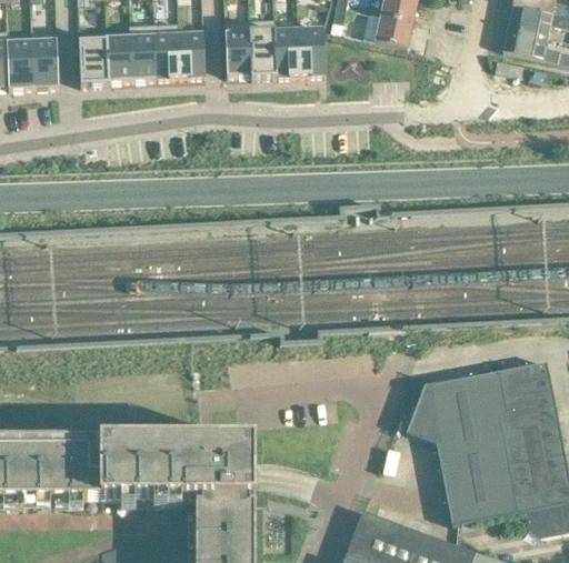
[(337,0),(336,7),(346,9),(347,0),(337,0)]
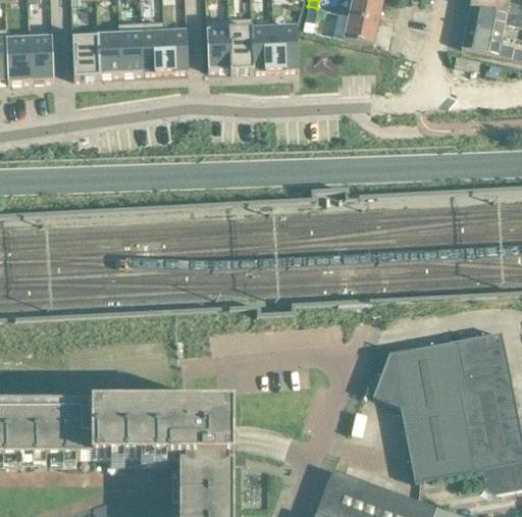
[(378,21),(383,0),(353,0),(350,15),(378,21)]
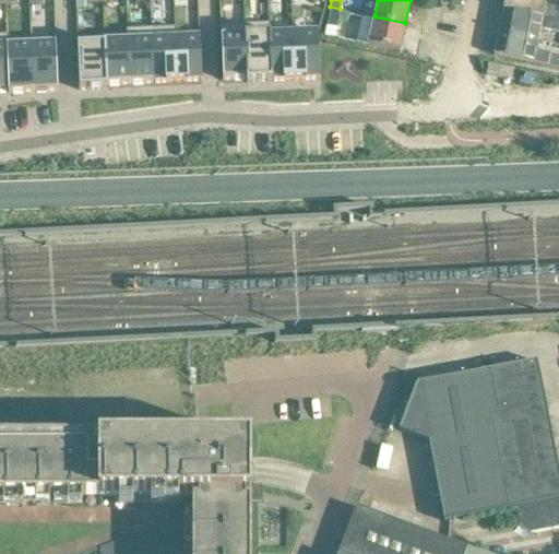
[(558,4),(546,2),(546,0),(504,0),(503,7),(558,18),(558,4)]
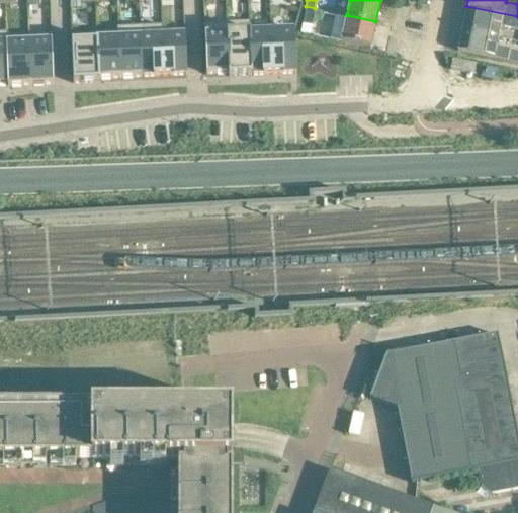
[(311,31),(315,8),(306,6),(301,29),(311,31)]
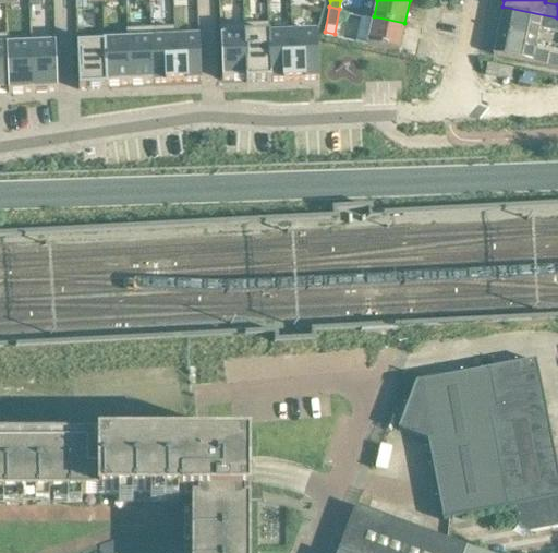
[(557,17),(502,7),(498,29),(537,37),(540,24),(557,27),(557,17)]
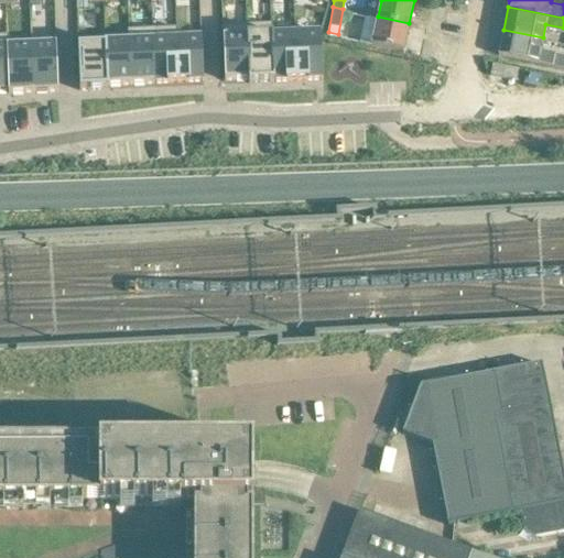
[(365,13),(359,39),(372,42),(404,48),(409,23),(378,17),(365,13)]
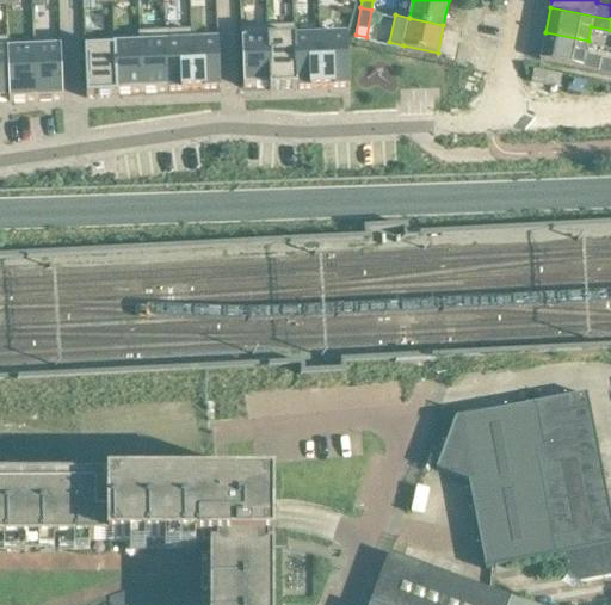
[(295,22),(269,23),(271,82),(270,82),(270,86),(297,85),(295,28),(295,22)]
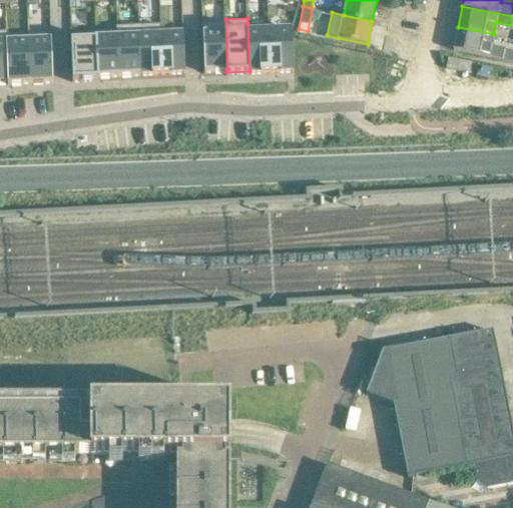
[(225,19),(202,20),(204,70),(226,69),(227,69),(225,19)]
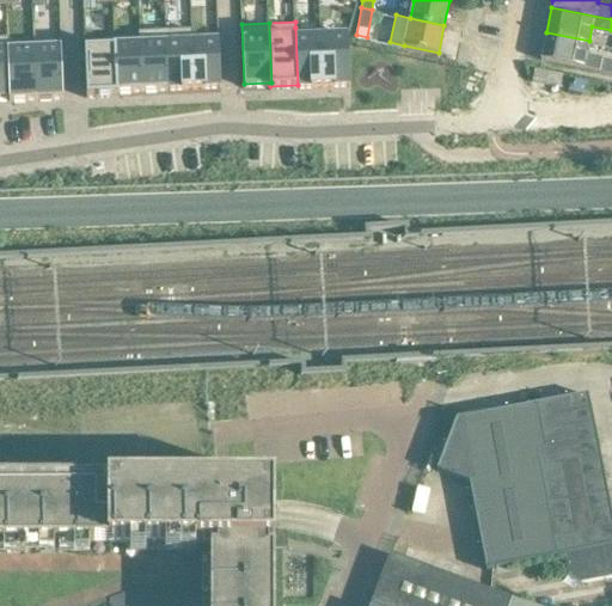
[(193,26),(165,28),(169,86),(194,86),(191,38),(193,37),(193,26)]
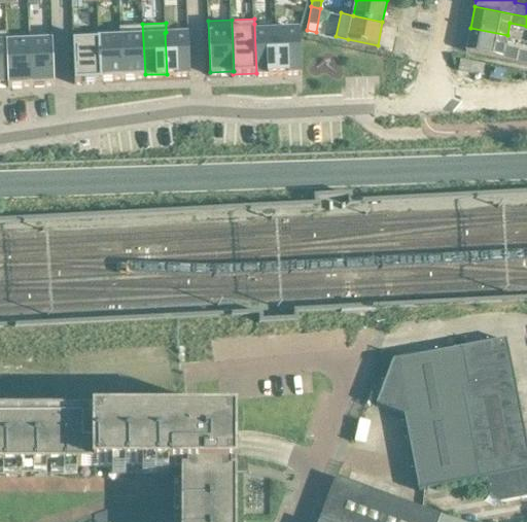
[(254,24),(256,73),(278,72),(276,28),(278,28),(277,23),(254,24)]
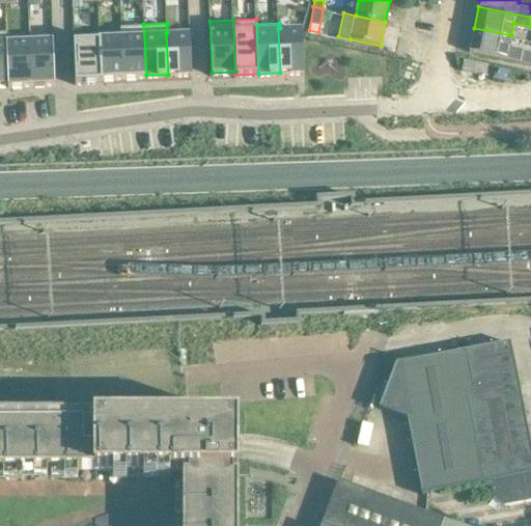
[(143,24),(120,25),(120,34),(121,34),(123,76),(146,75),(143,24)]
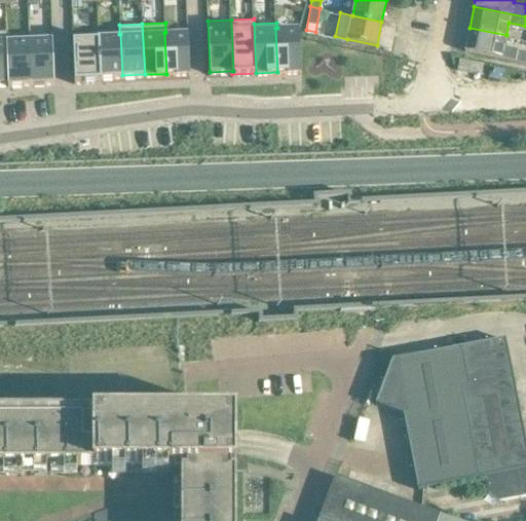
[(277,28),(275,28),(277,72),(301,71),(299,34),(299,27),(277,28)]
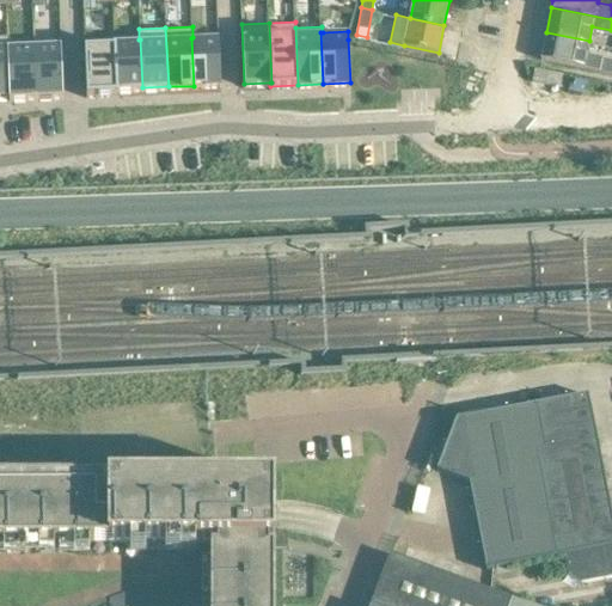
[(611,57),(587,53),(589,41),(546,32),(540,57),(611,72),(611,57)]
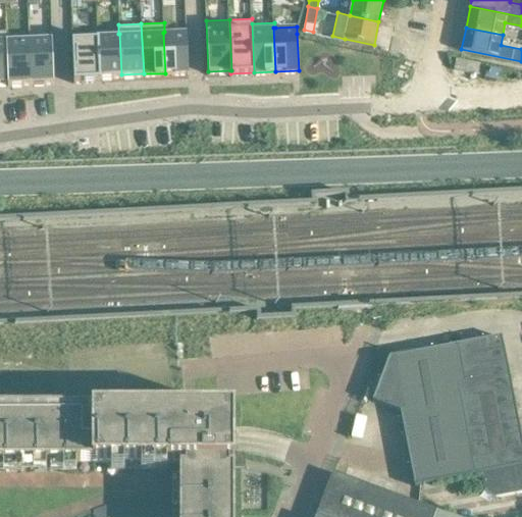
[(8,30),(0,29),(0,80),(8,80),(9,80),(7,39),(8,39),(8,30)]
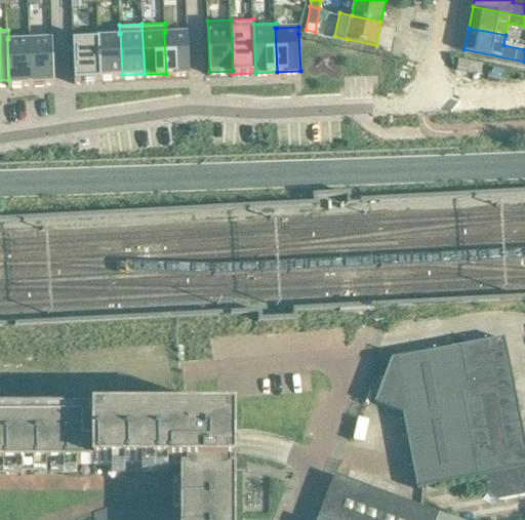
[(52,32),(28,33),(28,38),(30,38),(31,82),(54,81),(52,32)]
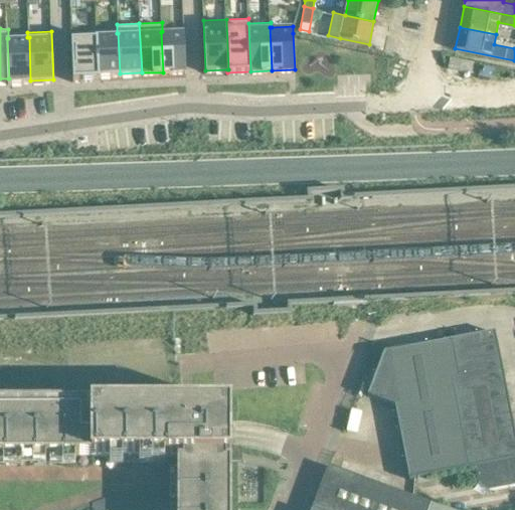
[(162,31),(161,32),(163,72),(186,71),(184,31),(162,31)]
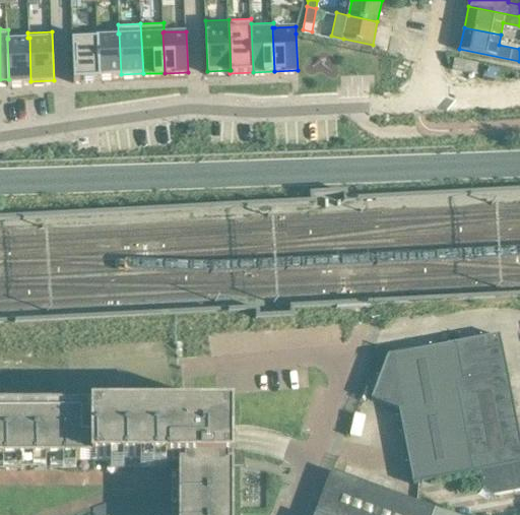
[(118,34),(96,35),(96,39),(98,39),(99,75),(100,75),(121,74),(119,34),(118,34)]
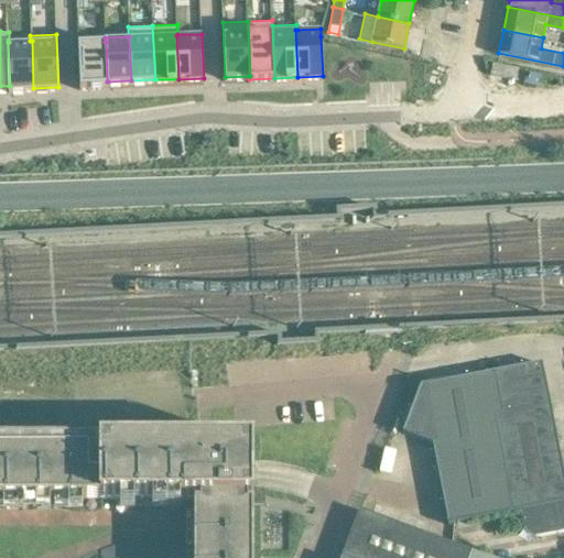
[(9,42),(8,42),(10,86),(10,89),(33,88),(32,41),(30,41),(9,42)]
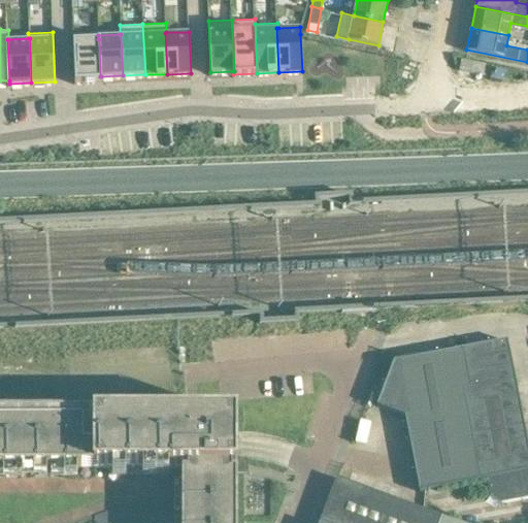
[(98,39),(73,40),(74,80),(101,79),(101,76),(100,76),(99,39),(98,39)]
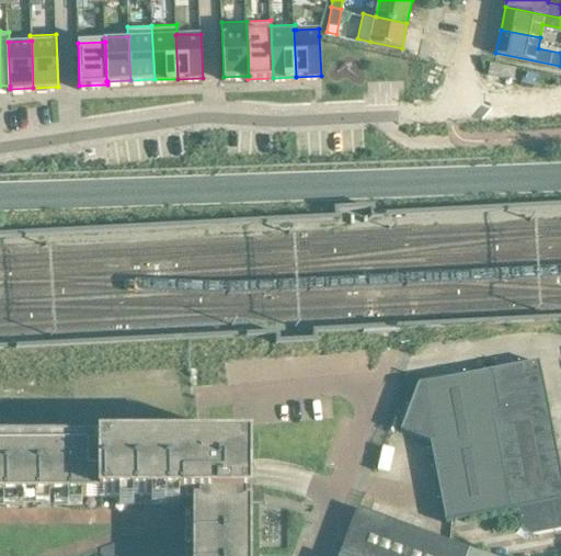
[(560,476),(538,358),(419,379),(400,428),(430,439),(445,519),(517,505),(521,522),(534,531),(560,525),(560,476)]
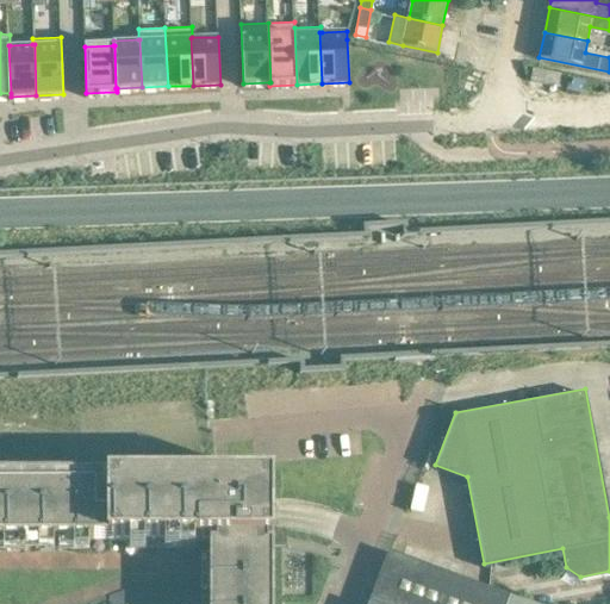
[(0,603),(272,603),(273,545),(273,531),(273,529),(273,527),(273,525),(273,496),(273,494),(273,475),(231,475),(230,475),(215,474),(213,475),(98,474),(0,474),(0,603)]
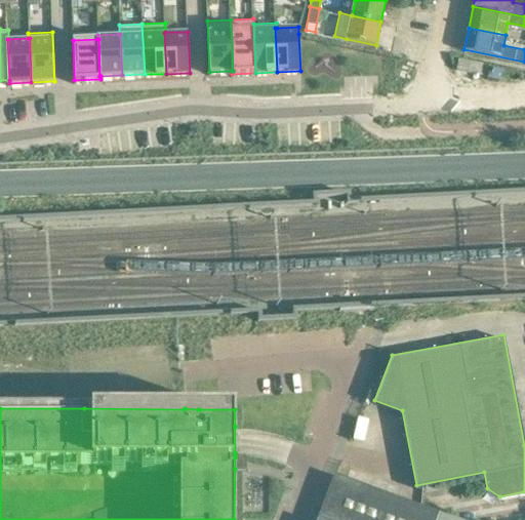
[(434,519),(438,510),(334,472),(317,519),(434,519)]
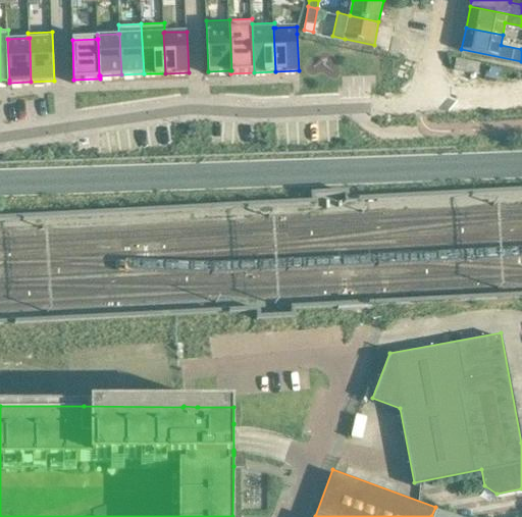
[(466,516),(435,507),(431,516),(466,516)]
